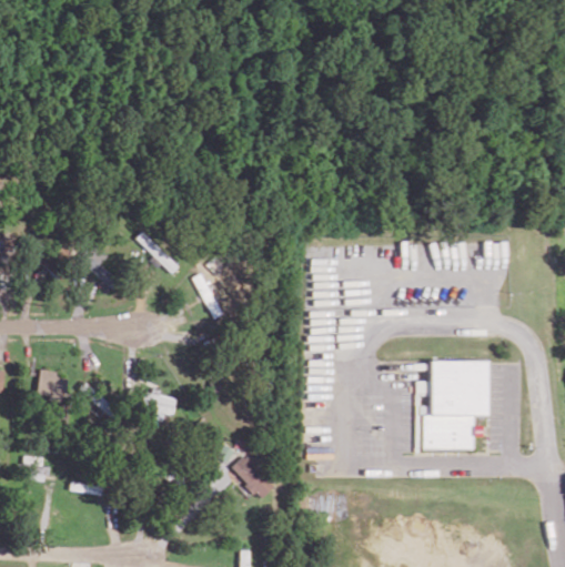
[(135,239),(154,256),(153,259),(171,274),(179,265),(142,232),(135,239)]
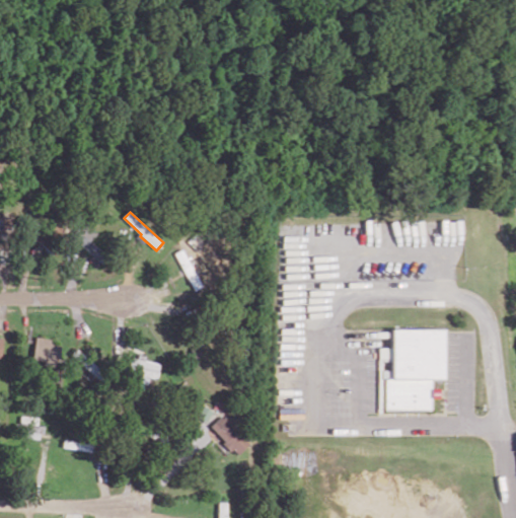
[(204,287),(185,249),(176,253),(196,291),(204,287)]
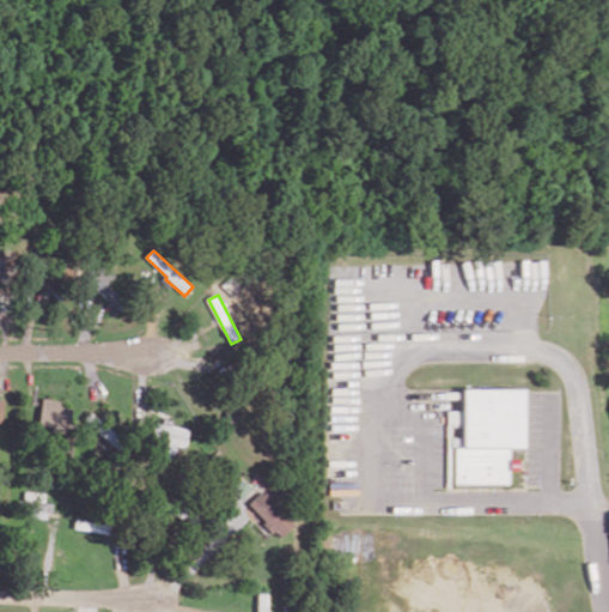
[(525,449),(525,389),(466,388),(464,412),(452,411),(451,485),(511,485),(511,471),(518,471),(518,460),(511,460),(511,448),(525,449)]
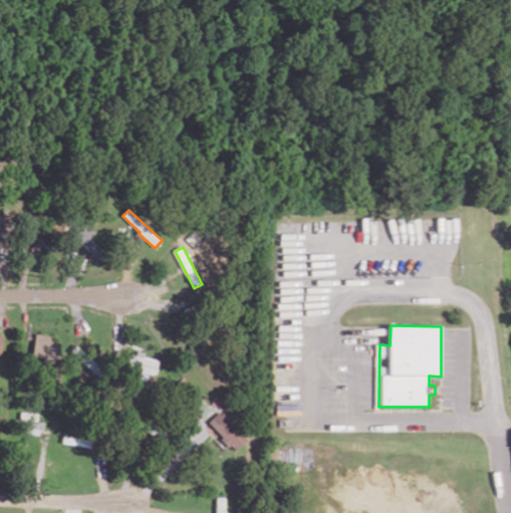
[(62,342),(52,341),(53,335),(36,334),(34,356),(46,358),(46,363),(60,364),(62,342)]
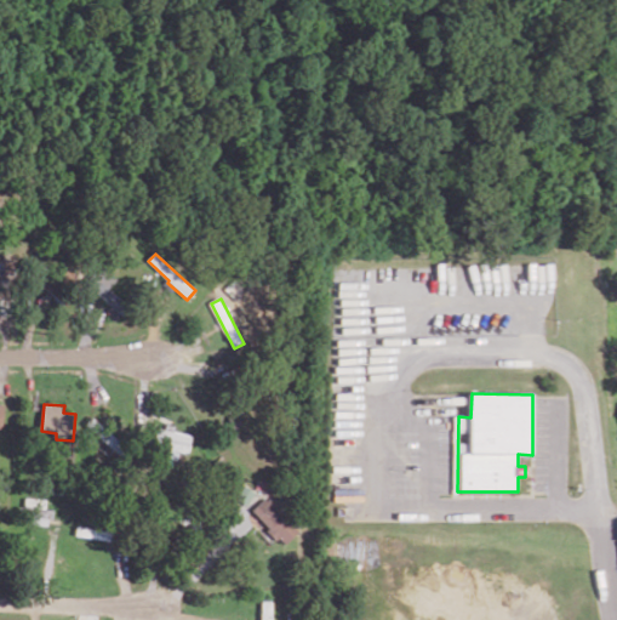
[(175,432),(176,428),(160,425),(154,454),(189,461),(194,436),(175,432)]
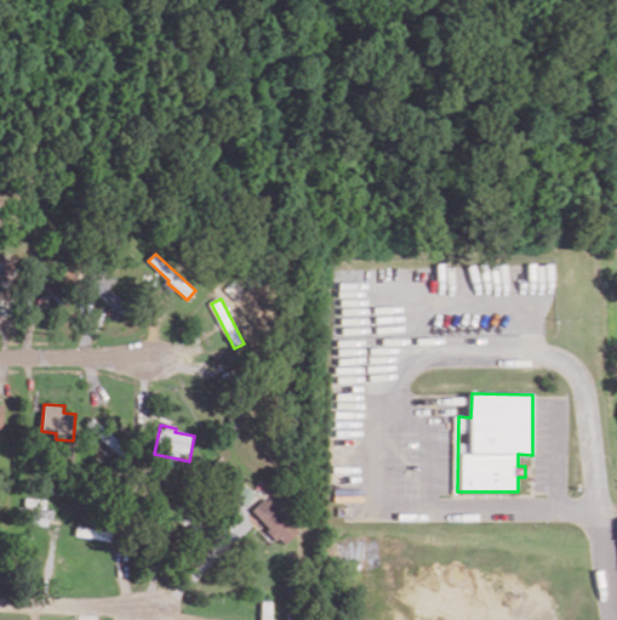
[(255,511),(286,546),(303,530),(272,495),(255,511)]
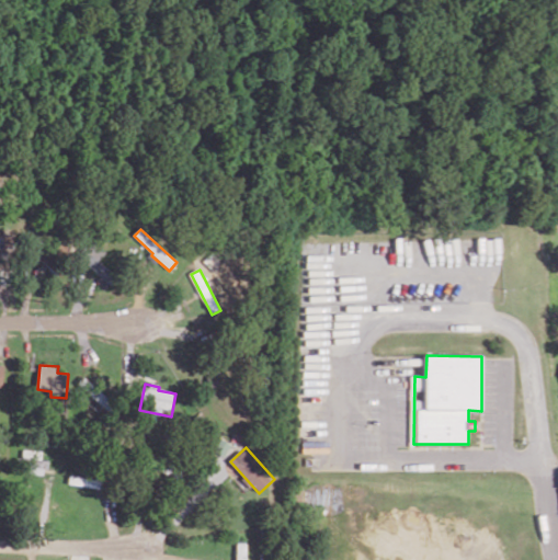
[(45,452),(25,450),(24,473),(48,475),(49,460),(44,460),(45,452)]
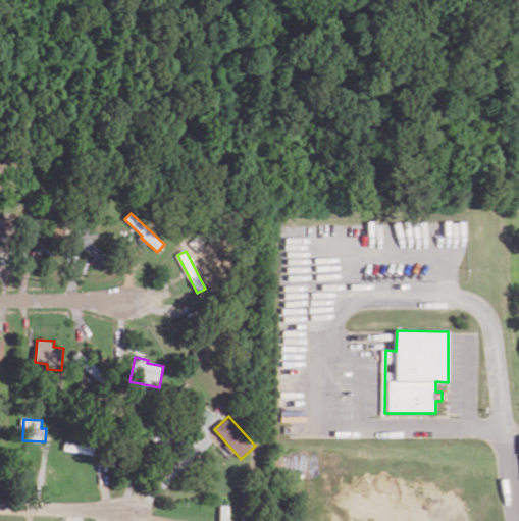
[(231,520),(231,505),(222,505),(222,520),(231,520)]
